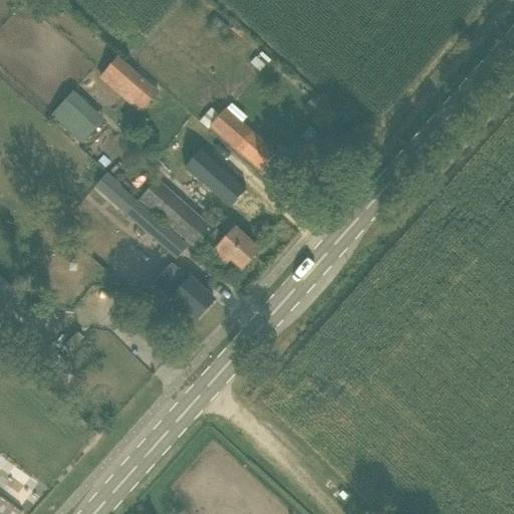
[(140,115),(158,94),(116,59),(98,80),(140,115)]
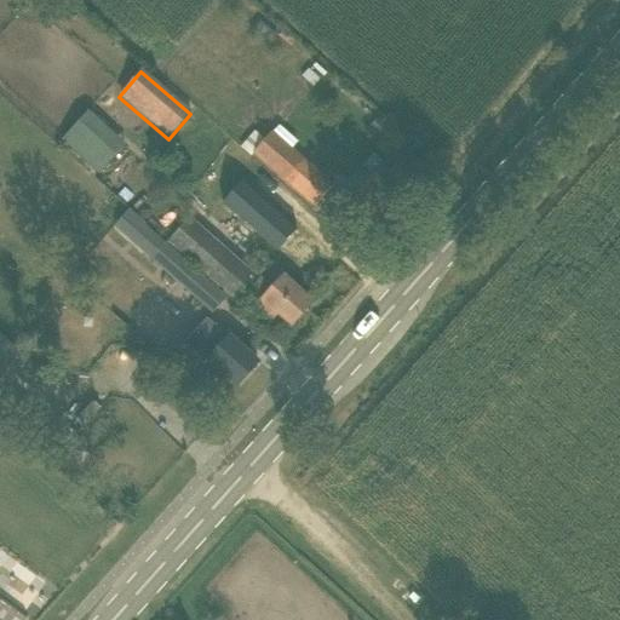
[(99,174),(127,145),(90,110),(62,139),(99,174)]
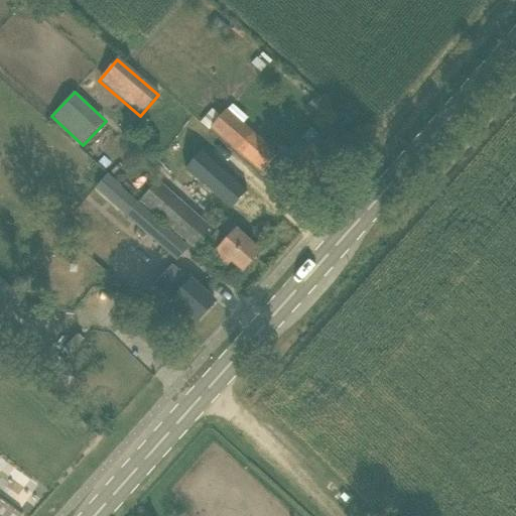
[(276,154),(241,126),(249,117),(233,104),(212,129),(262,171),(276,154)]
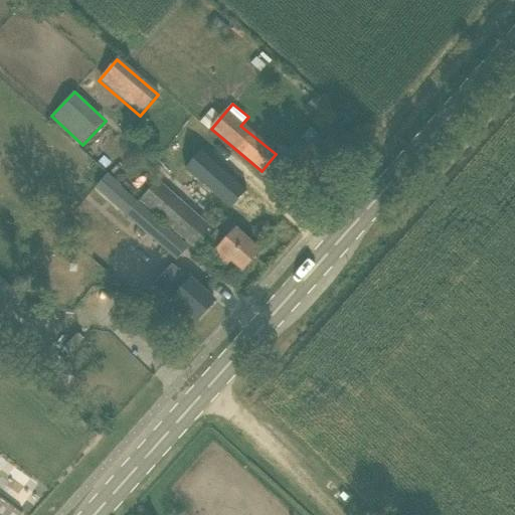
[(335,167),(350,150),(349,149),(345,153),(323,133),(289,170),(301,180),(306,174),(318,186),(335,167)]
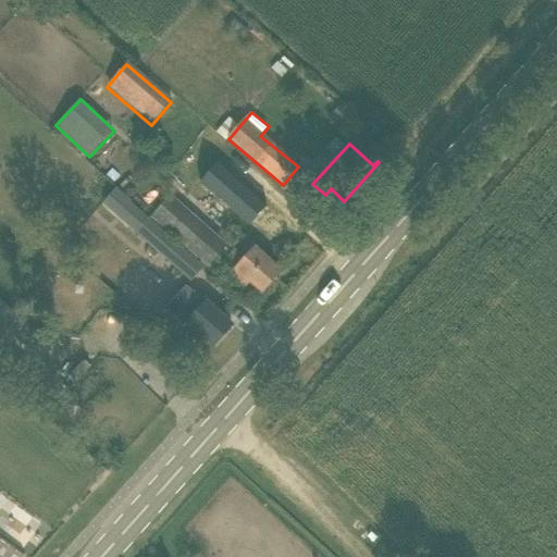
[(198,177),(197,178),(247,223),(248,222),(247,221),(262,203),(263,205),(264,203),(213,159),(212,160),(213,161),(198,178),(198,177)]
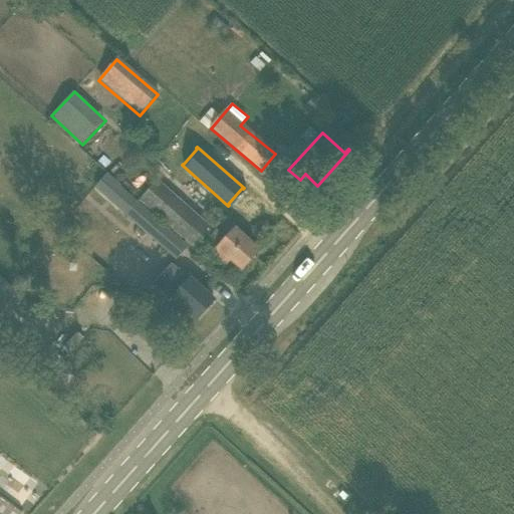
[(195,248),(213,228),(158,180),(152,187),(140,200),(195,248)]
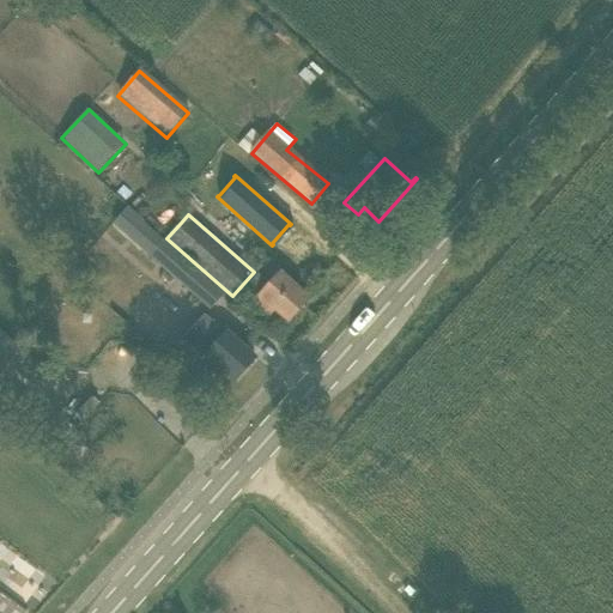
[(161,241),(149,255),(211,310),(224,296),(161,241)]
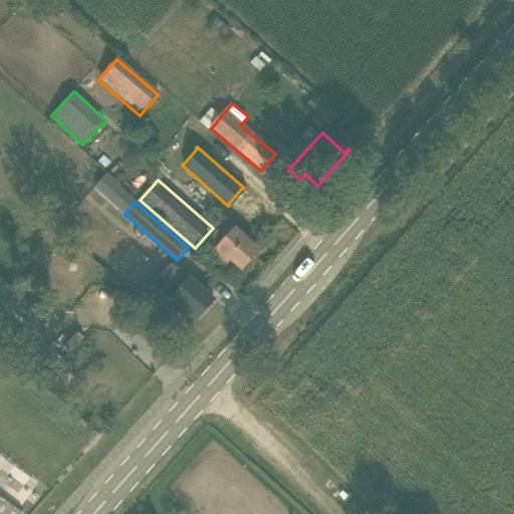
[(235,229),(226,238),(217,230),(205,243),(226,264),(231,259),(242,269),(259,251),(235,229)]
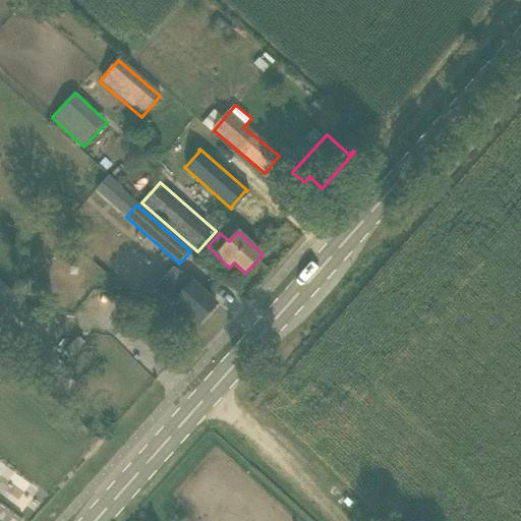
[(154,289),(171,305),(184,316),(188,312),(200,324),(217,304),(191,282),(176,268),(167,277),(154,289)]
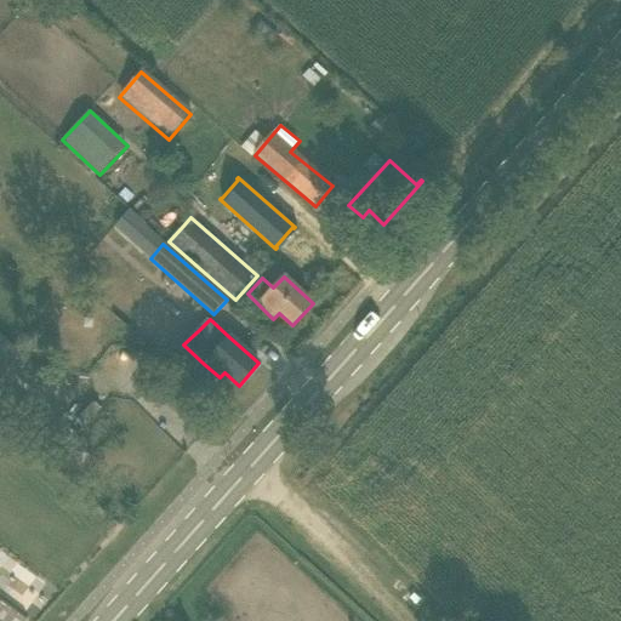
[(0,598),(0,620),(23,620),(27,616),(0,598)]
